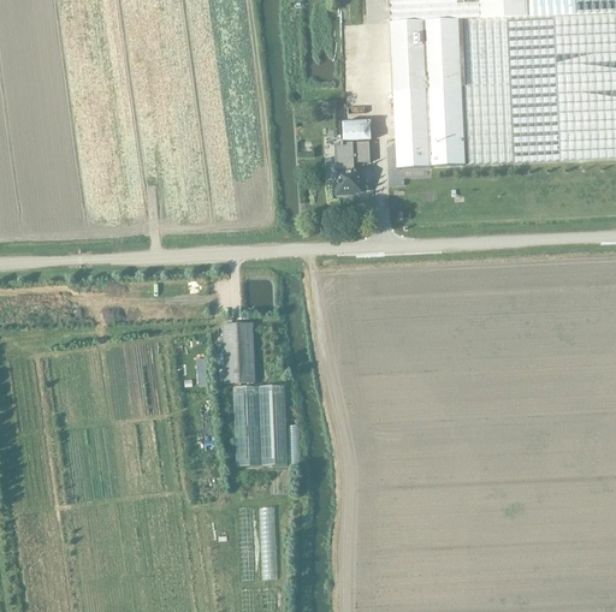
[(389,0),(391,21),(458,18),(480,17),(478,0),(389,0)]
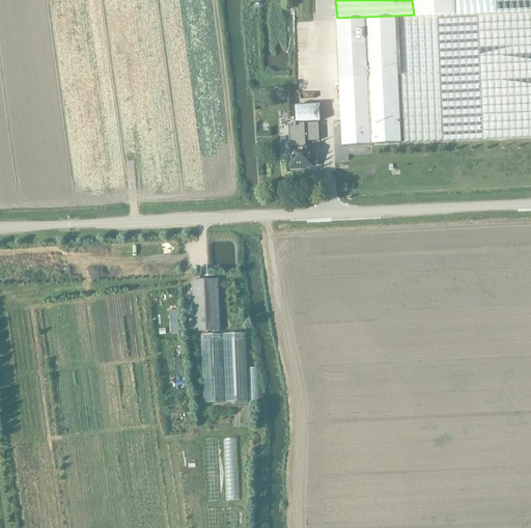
[(414,15),(395,16),(398,76),(400,141),(483,137),(530,135),(530,0),(456,0),(457,12),(414,15)]
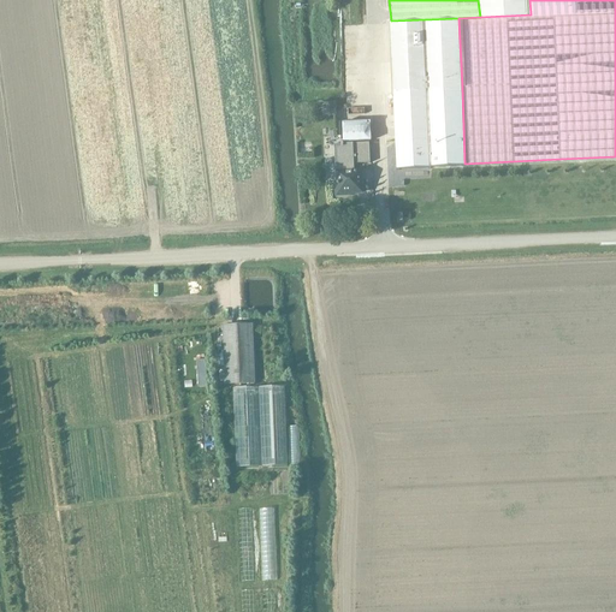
[(478,0),(480,17),(531,15),(529,0),(478,0)]
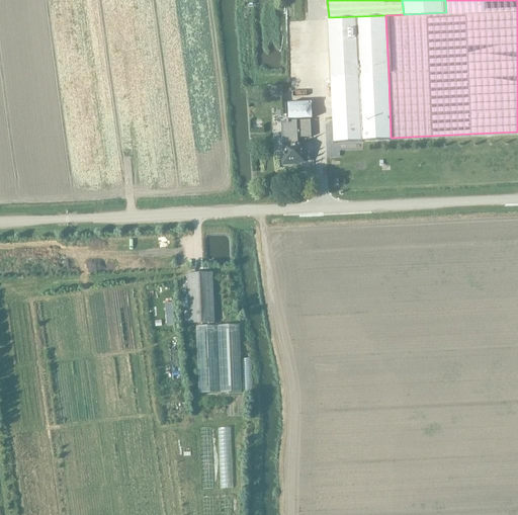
[(385,15),(329,17),(329,34),(331,77),(332,77),(334,140),(391,138),(389,74),(385,15)]
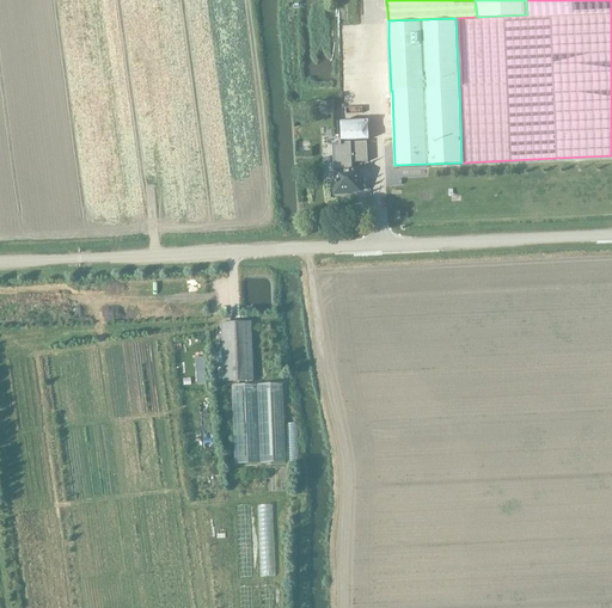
[(350,28),(343,30),(346,40),(353,37),(350,28)]
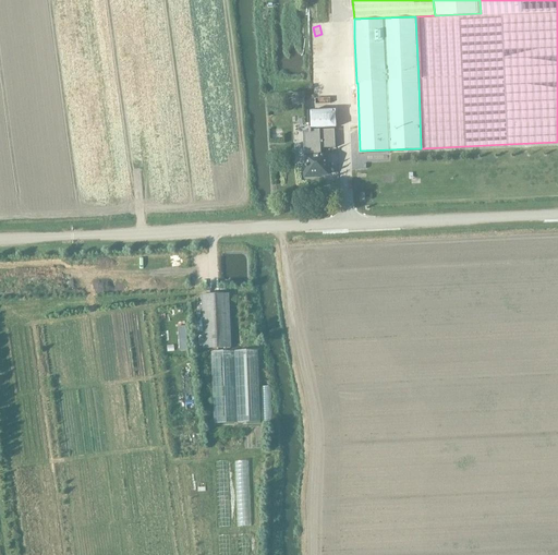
[(306,164),(304,164),(304,175),(318,175),(318,172),(328,171),(327,152),(320,153),(320,145),(335,144),(335,127),(312,128),(312,124),(310,124),(310,129),(304,130),(306,164)]
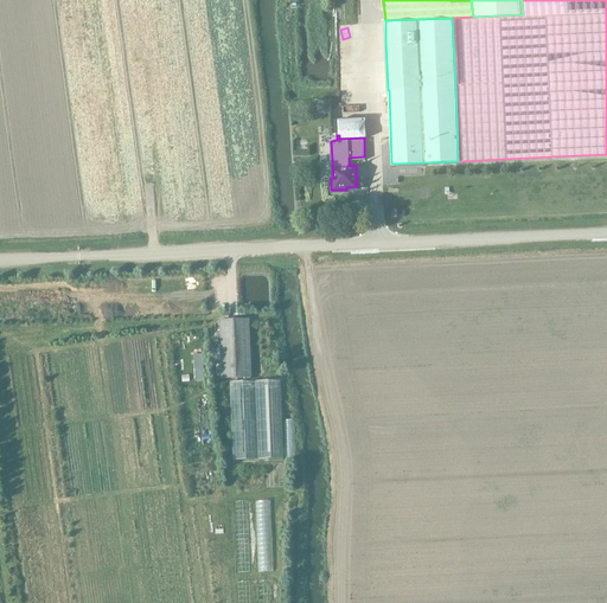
[(222,374),(250,373),(248,316),(219,318),(222,374)]
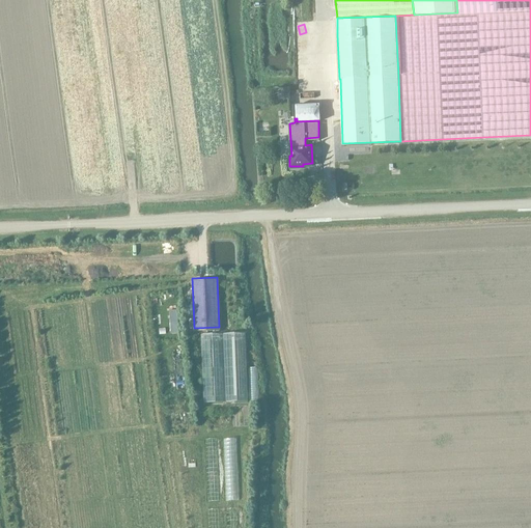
[(203,400),(247,399),(244,331),(200,333),(203,400)]
